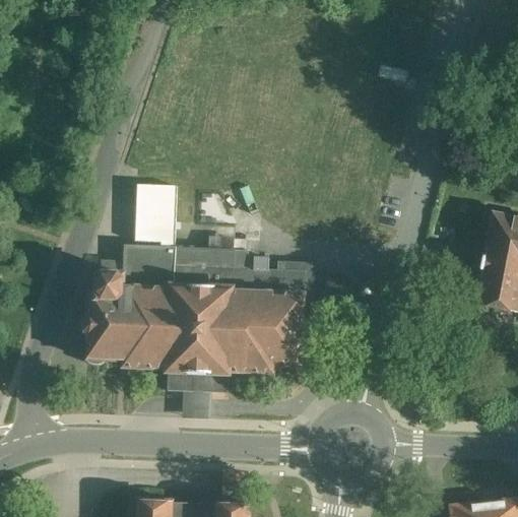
[(176,185),(136,183),(134,240),(164,241),(164,245),(174,246),(176,185)]
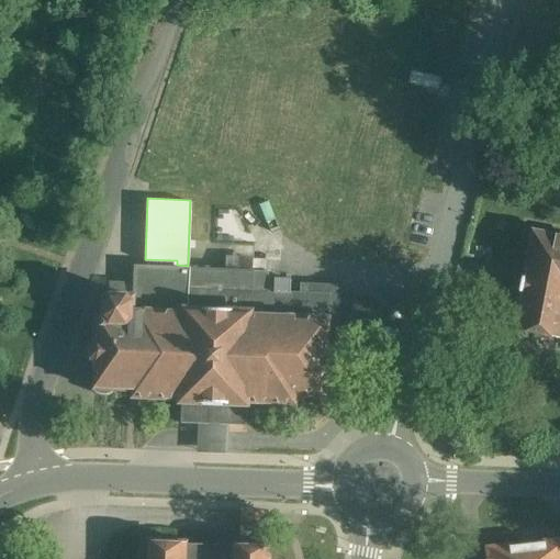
[(222,224),(191,222),(190,235),(222,237),(222,224)]
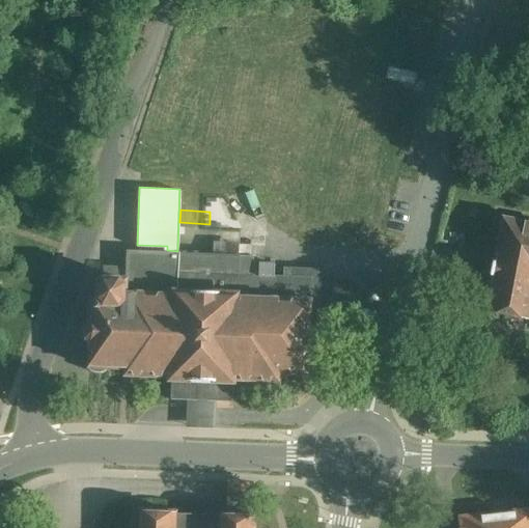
[(528,225),(508,221),(505,235),(494,233),(486,266),(528,275),(528,225)]
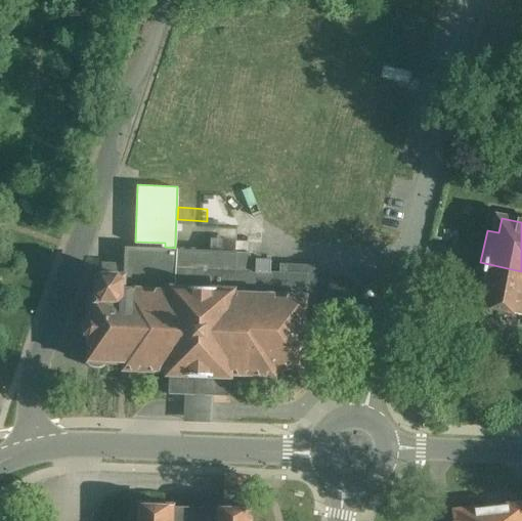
[(165,247),(124,246),(123,272),(125,272),(126,288),(186,286),(186,276),(216,276),(216,290),(234,290),(234,297),(300,298),(306,297),(307,272),(234,270),(235,250),(175,248),(165,247)]
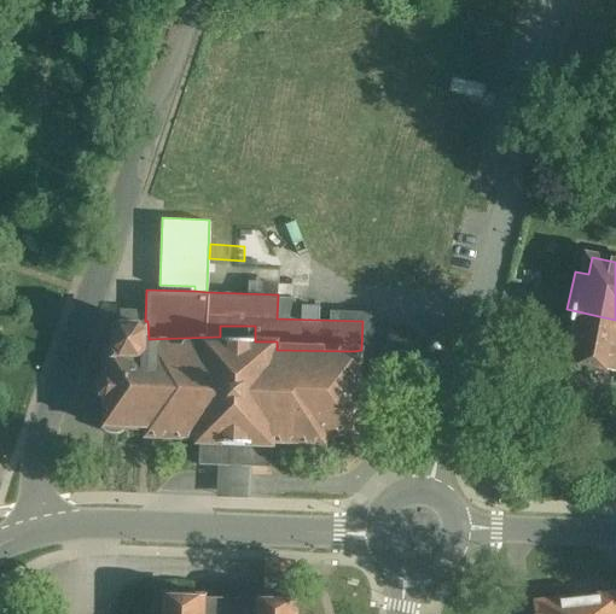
[(615,320),(567,309),(561,333),(576,337),(570,362),(610,370),(614,346),(615,345),(615,320)]
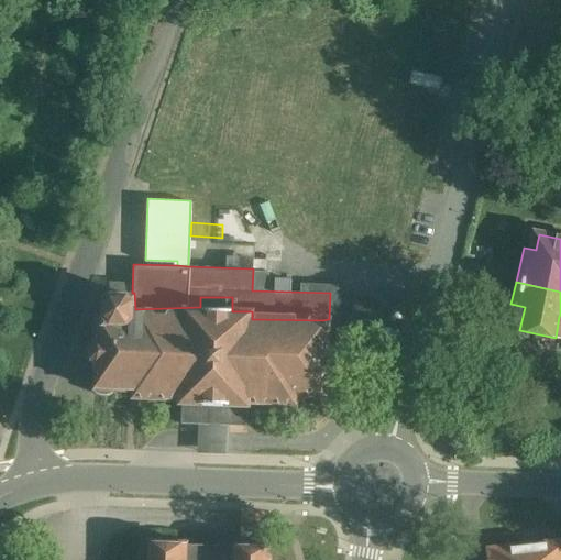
[(232,311),(232,297),(200,297),(200,307),(135,309),(134,293),(132,293),(103,294),(105,315),(97,315),(98,336),(94,343),(87,344),(88,360),(95,366),(95,396),(111,396),(111,390),(132,391),(132,399),(174,401),(174,406),(195,406),(195,423),(230,423),(229,409),(298,409),(298,402),(322,402),(322,390),(329,390),(329,380),(322,380),(322,320),(252,319),(252,311),(232,311)]
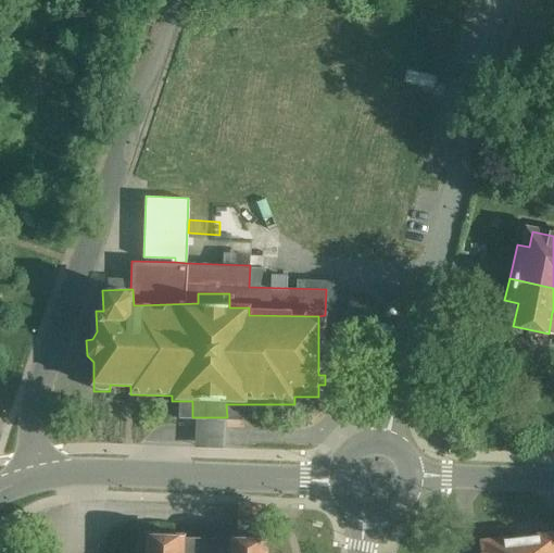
[(227,552),(181,552),(183,533),(147,533),(146,552),(264,552),(265,538),(260,538),(260,520),(253,520),(253,515),(241,514),(241,520),(235,520),(235,537),(228,537),(227,552)]
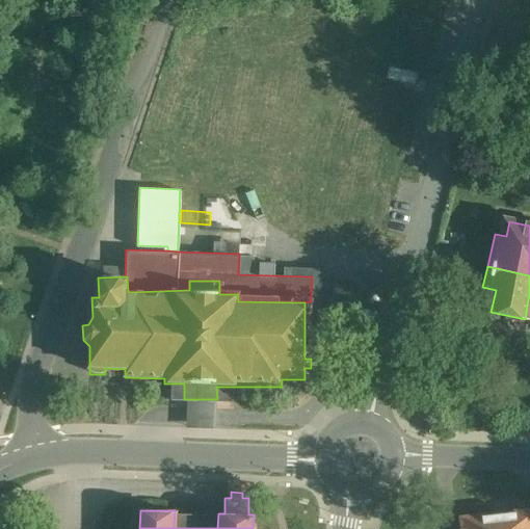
[(509,517),(482,519),(482,517),(456,520),(457,528),(529,528),(529,511),(509,514),(509,517)]
